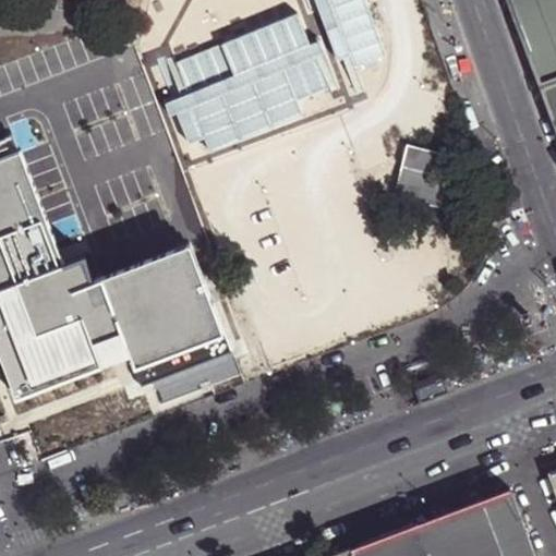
[(45,0),(122,17),(127,0),(45,0)]
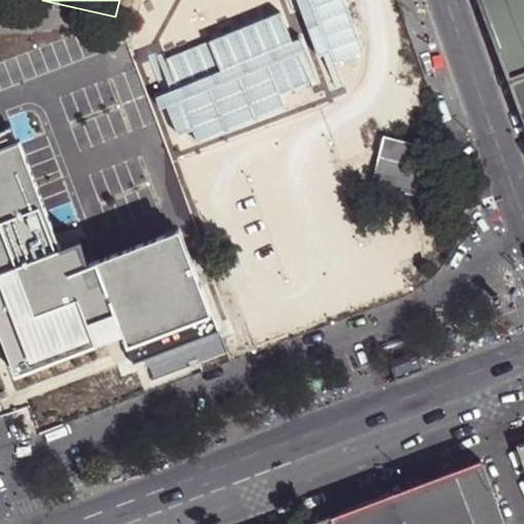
[(180,11),(182,0),(171,0),(169,8),(180,11)]
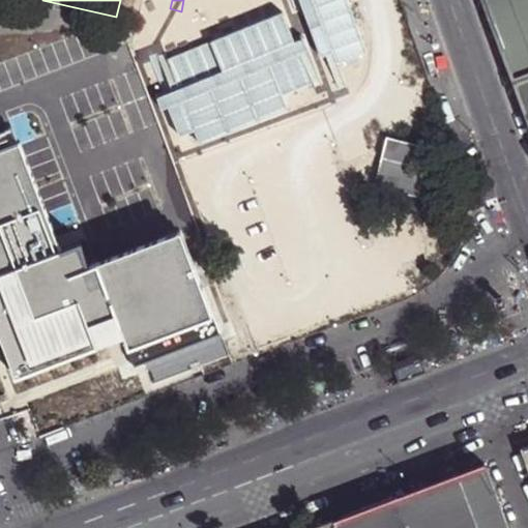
[(185,0),(245,15),(247,0),(185,0)]
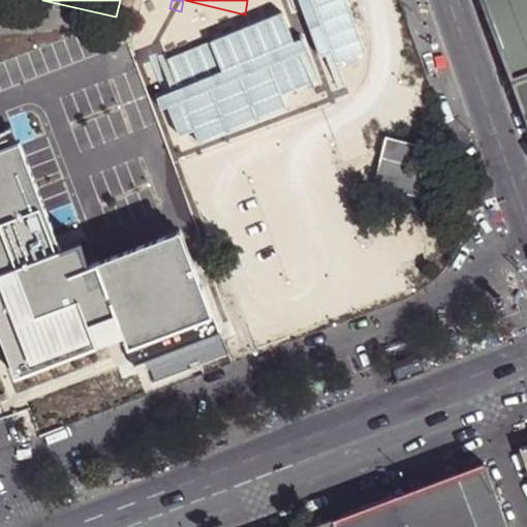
[(526,0),(478,0),(526,127),(526,0)]
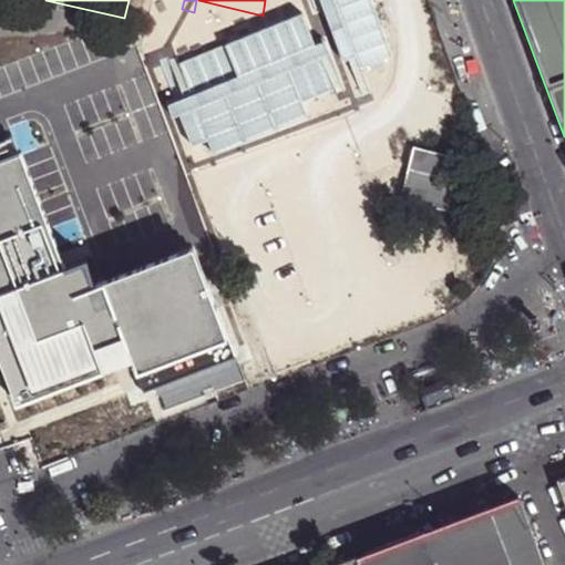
[(222,39),(184,203),(207,208),(208,201),(217,203),(216,209),(250,217),(257,185),(278,189),(280,183),(290,185),(288,192),(321,199),(329,166),(362,174),(365,167),(373,170),(372,175),(394,181),(417,83),(288,53),(275,51),(222,39)]
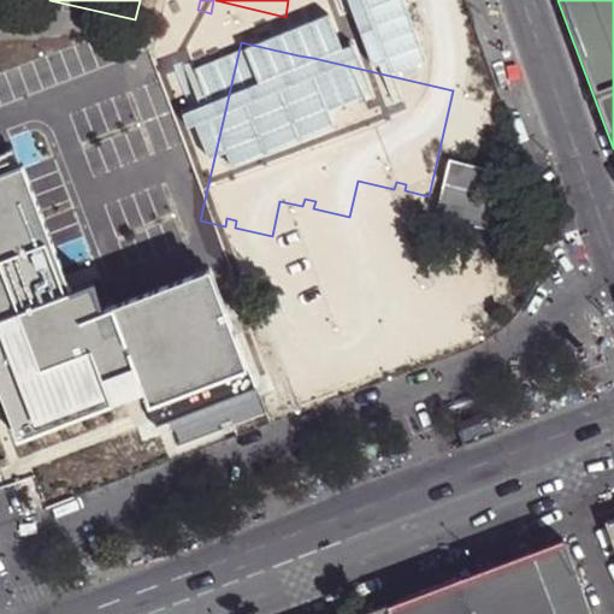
[(299,55),(313,58),(316,46),(302,42),(299,55)]
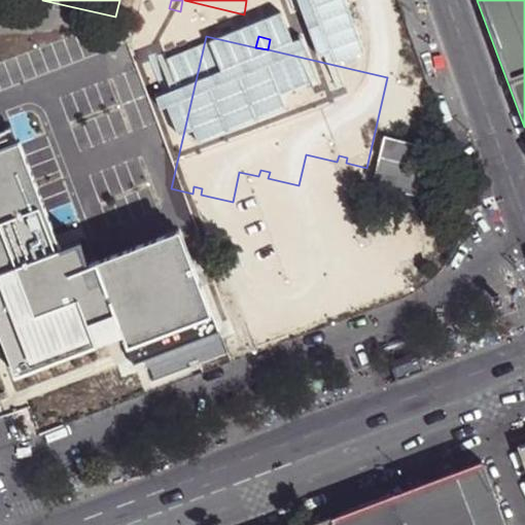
[(16,130),(0,135),(0,337),(13,374),(96,344),(91,331),(116,321),(140,395),(200,374),(197,365),(225,355),(175,216),(85,249),(76,226),(55,234),(16,130)]
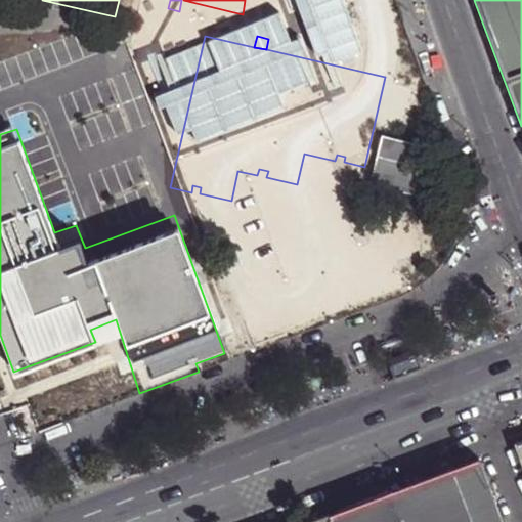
[(372,168),(368,179),(366,187),(422,202),(427,184),(415,181),(418,169),(411,168),(416,148),(379,139),(372,168)]
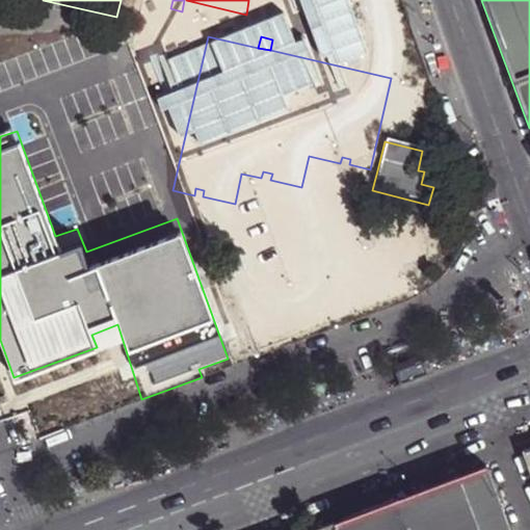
[(318,169),(374,182),(377,170),(370,169),(349,164),(350,159),(342,157),(340,163),(309,156),(301,187),(270,180),(272,174),(263,171),(261,178),(241,174),(235,204),(203,196),(204,190),(195,188),(194,195),(173,190),(170,200),(243,216),(250,186),(311,200),(318,169)]
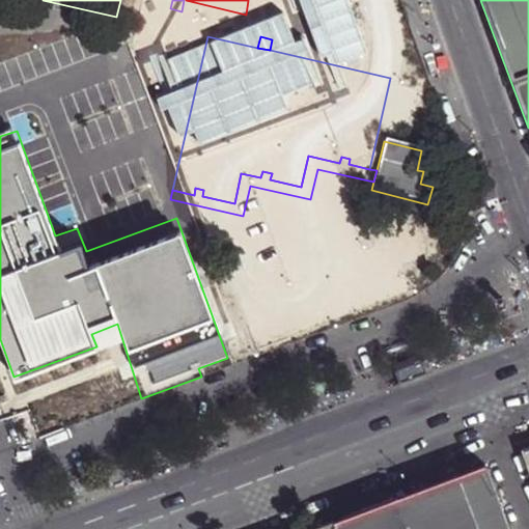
[(504,528),(483,468),(332,524),(333,528),(504,528)]
